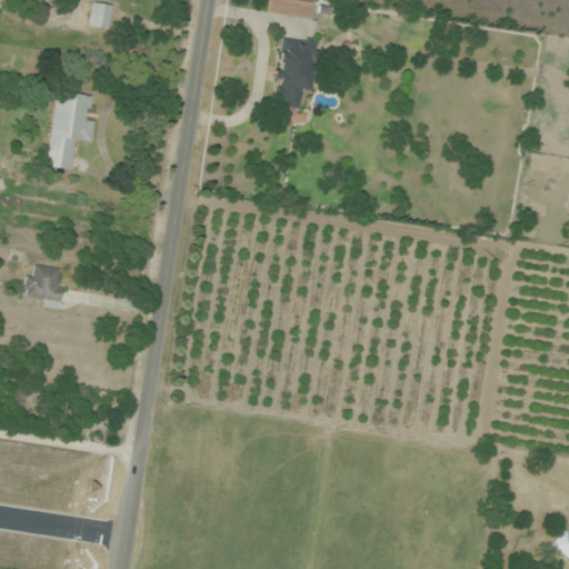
[(311,7),(281,0),(269,0),(267,13),(308,22),(311,7)]
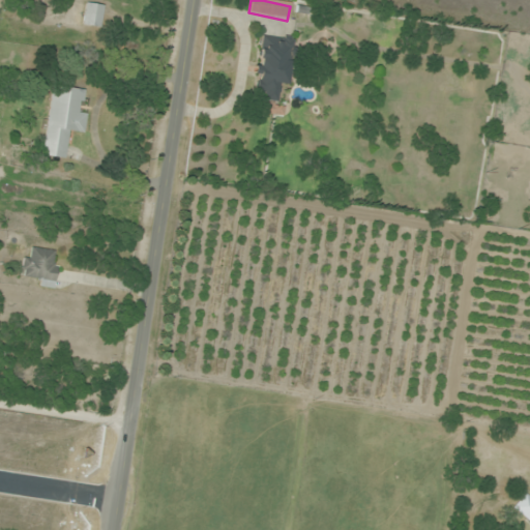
[(100,29),(104,5),(86,3),(83,26),(100,29)]
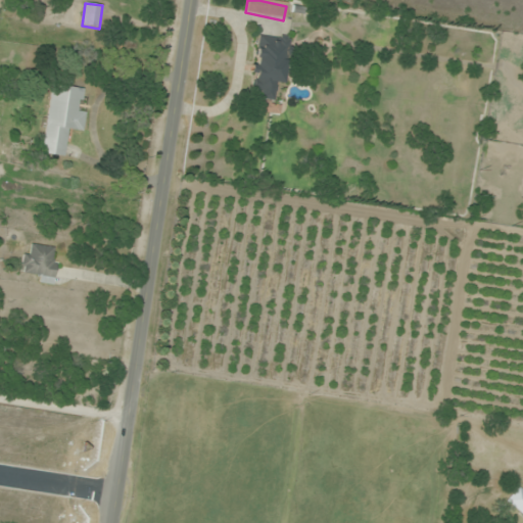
[(282,84),(290,40),(259,35),(250,90),(262,92),(258,111),(280,115),(282,105),(274,103),(277,83),(282,84)]
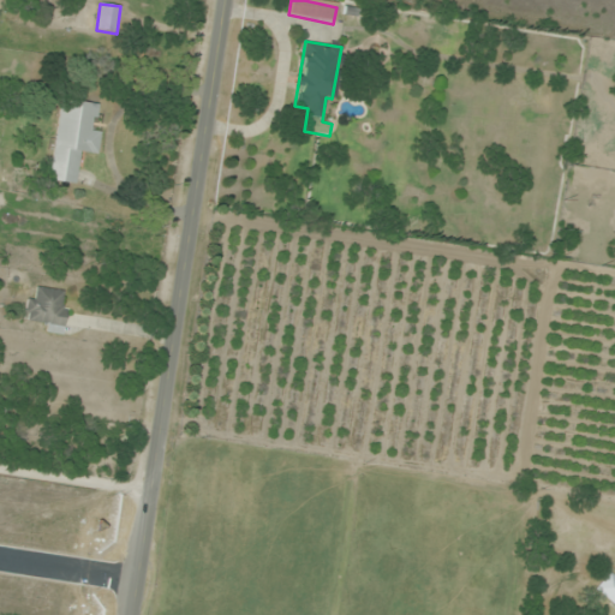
[(49,180),(77,185),(82,151),(99,154),(102,131),(95,130),(99,105),(61,99),(49,180)]
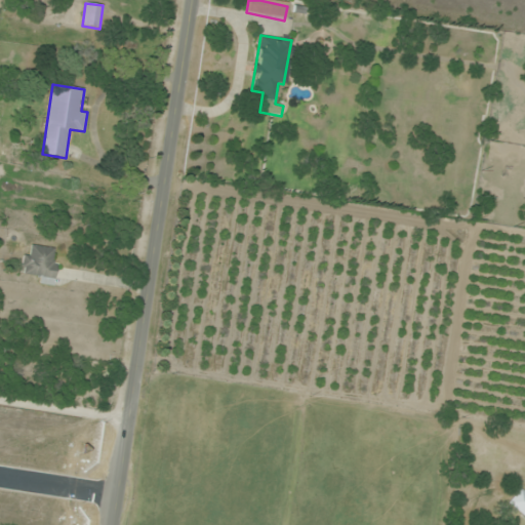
[(39,283),(53,285),(58,249),(27,245),(23,274),(40,276),(39,283)]
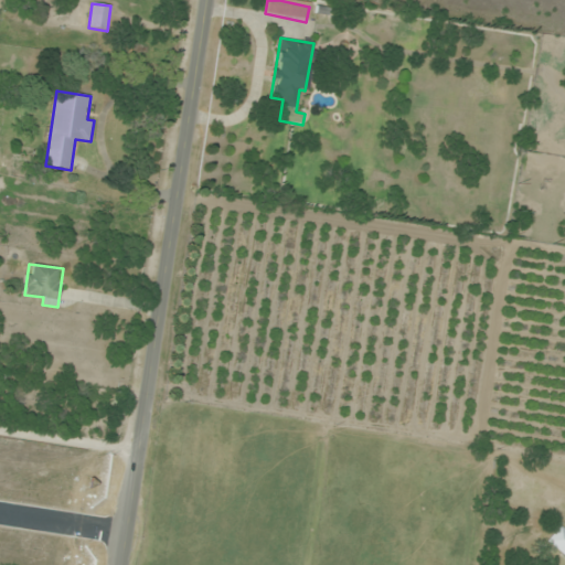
[(564,523),(548,539),(564,555),(564,523)]
